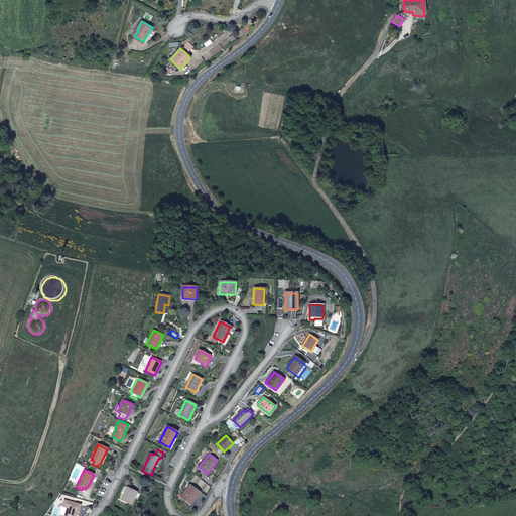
[(200,493),(190,486),(181,497),(190,504),(200,493)]
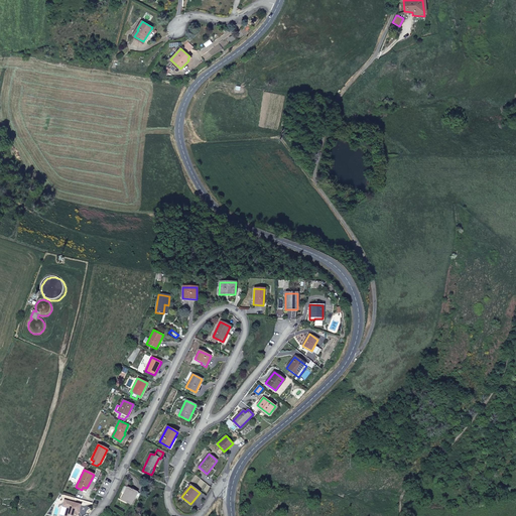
[(137,492),(128,488),(121,500),(131,504),(134,498),(137,492)]
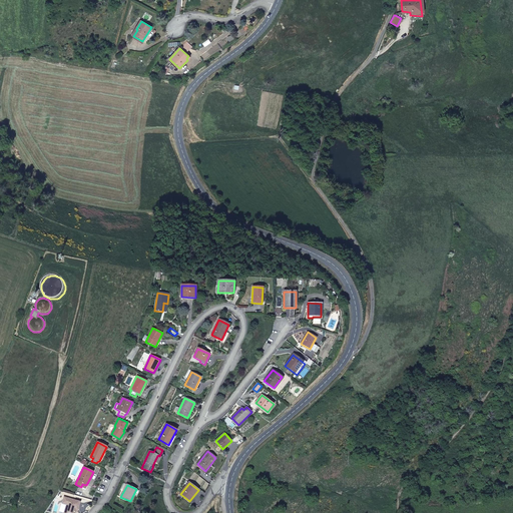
[(66,505),(63,512),(74,512),(75,512),(76,509),(77,510),(80,502),(64,497),(62,503),(66,505)]
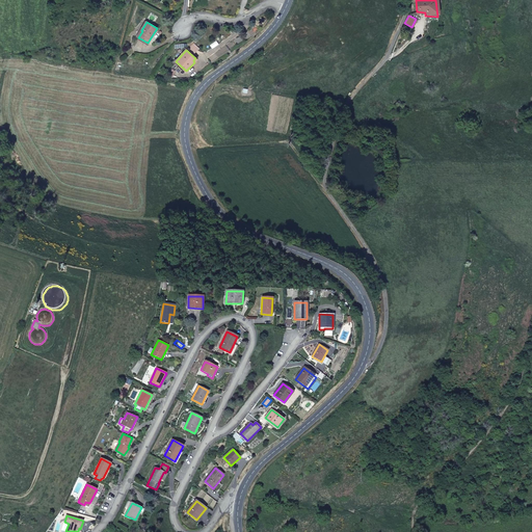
All buildings are outlined.
